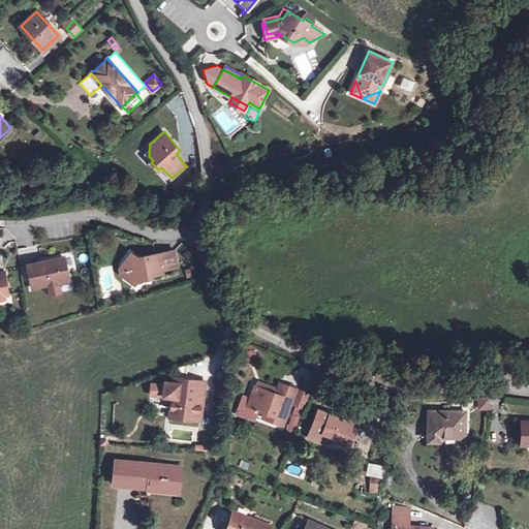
[(130,253),(122,265),(126,268),(128,273),(125,277),(134,284),(139,276),(144,279),(151,277),(151,274),(162,272),(161,269),(178,266),(174,250),(143,256),(143,259),(137,259),(137,257),(130,253)]
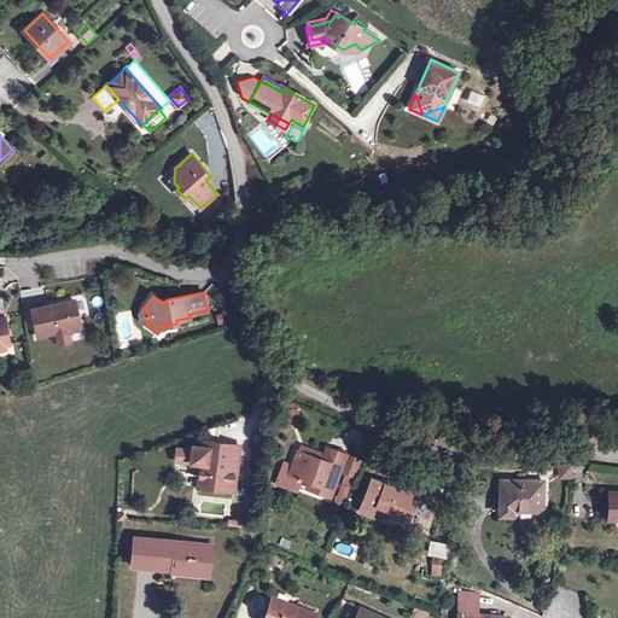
[(74,299),(31,310),(38,337),(52,333),(80,327),(74,299)]
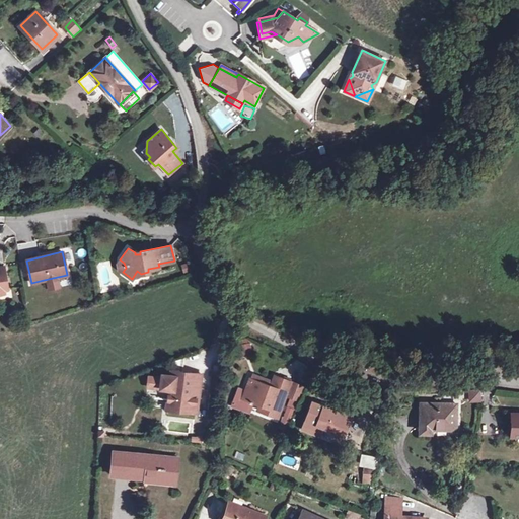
[(193,261),(180,265),(183,273),(195,270),(193,261)]
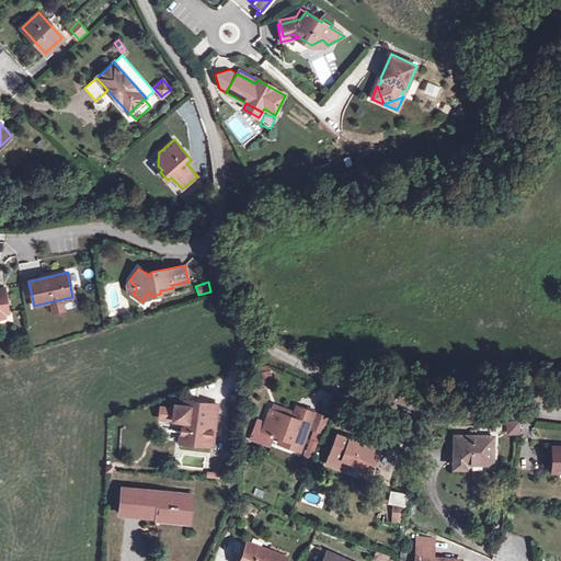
[(72,297),(47,302),(49,313),(63,310),(60,304),(73,300),(72,297)]
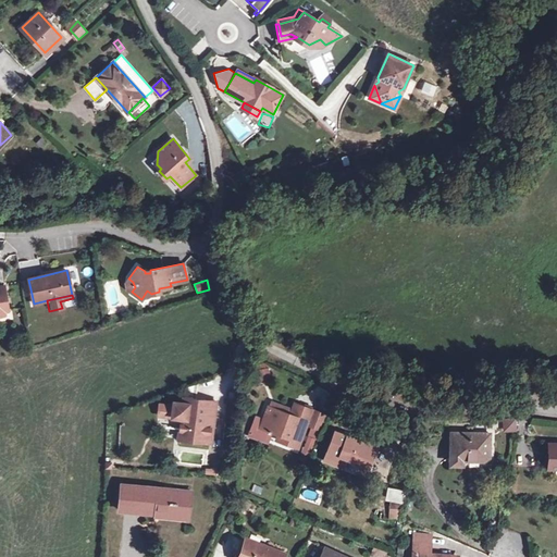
[(255,367),(258,384),(271,381),(267,363),(255,367)]
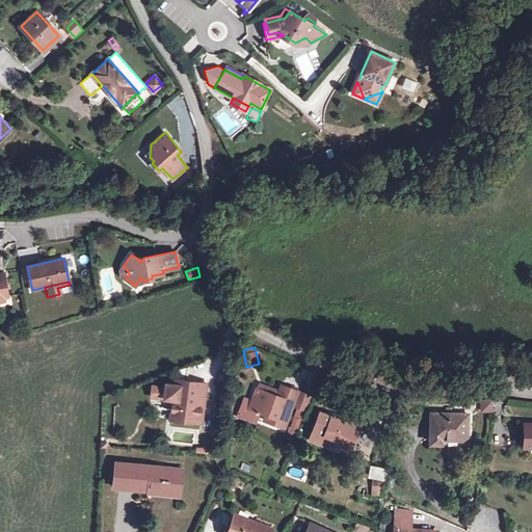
[(232,371),(223,370),(221,386),(230,387),(232,371)]
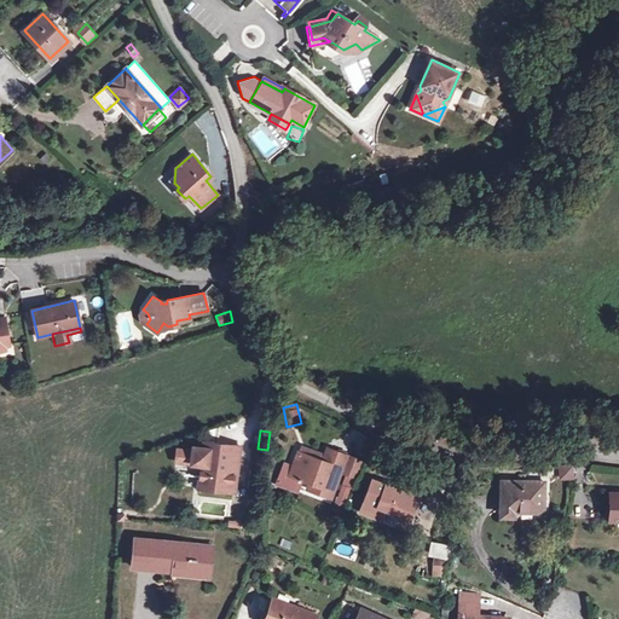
[(177,450),(175,461),(201,464),(198,487),(233,492),(241,446),(204,441),(203,447),(192,446),(192,451),(177,450)]
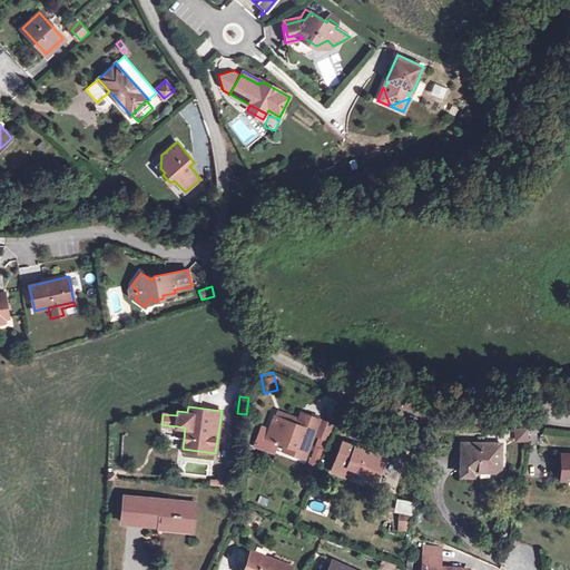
[(307,424),(311,415),(303,413),(301,420),(276,411),(275,415),(302,426),(303,423),(307,424)]
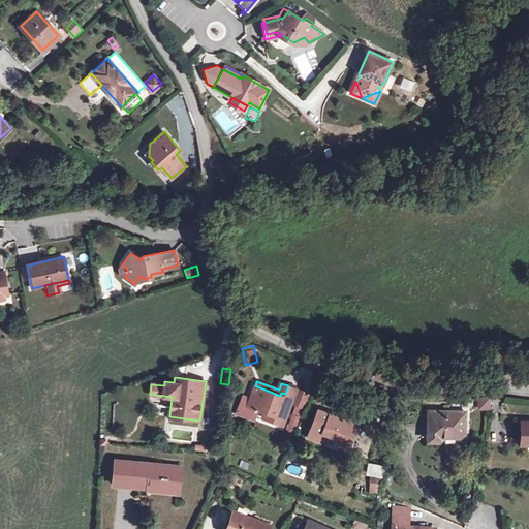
[(250,399),(248,405),(258,409),(265,412),(262,417),(282,426),(291,403),(297,389),(288,385),(285,394),(281,393),(280,396),(255,385),(250,399)]
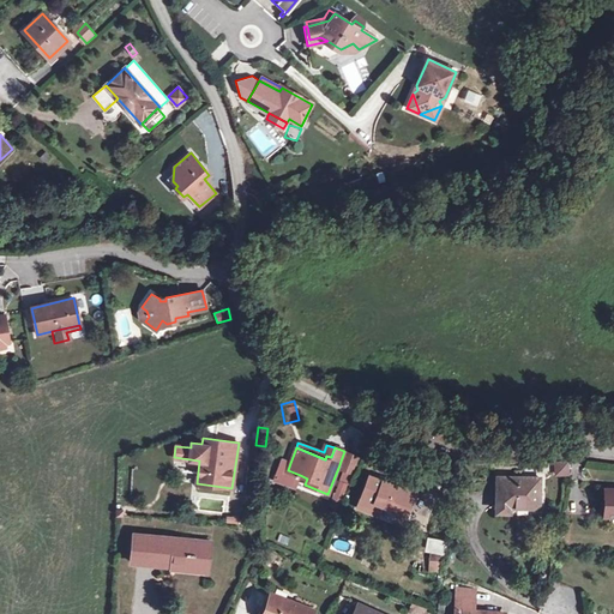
[(353,455),(344,451),(338,468),(345,471),(345,470),(347,470),(353,455)]
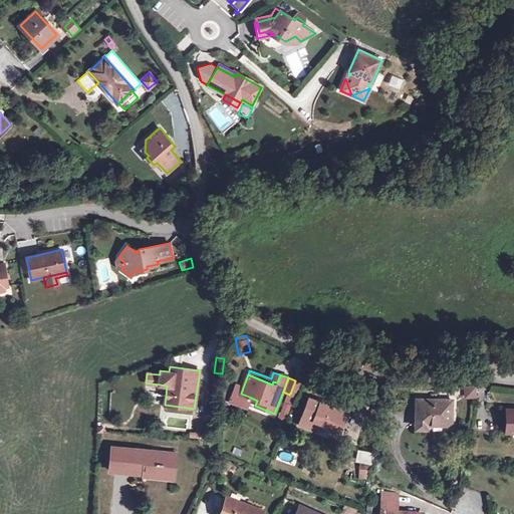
[(290,394),(289,394),(289,395),(287,400),(293,402),(295,397),(296,397),(301,382),(295,380),(290,394)]
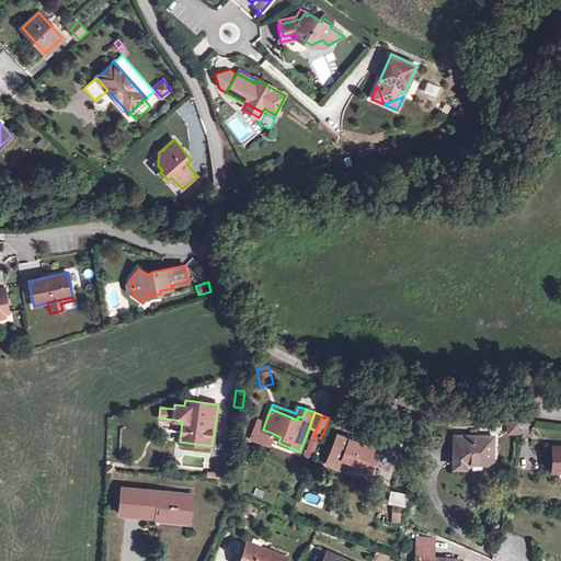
[(263,430),(265,423),(258,420),(250,437),(270,445),(274,434),(263,430)]
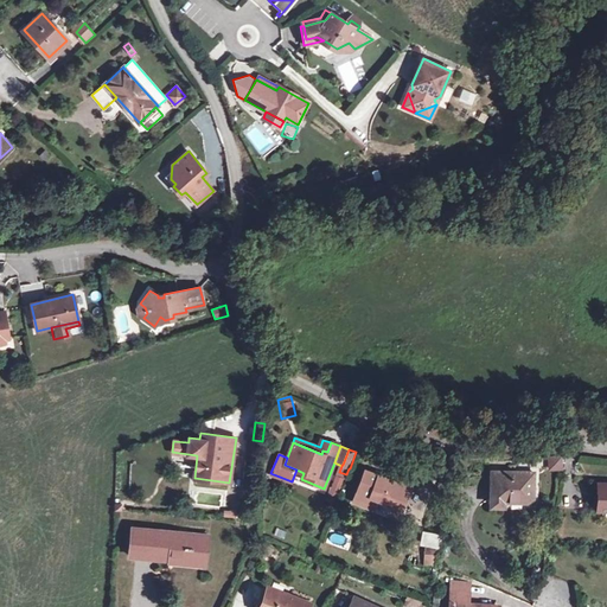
[(561,455),(549,457),(549,467),(562,467),(561,455)]
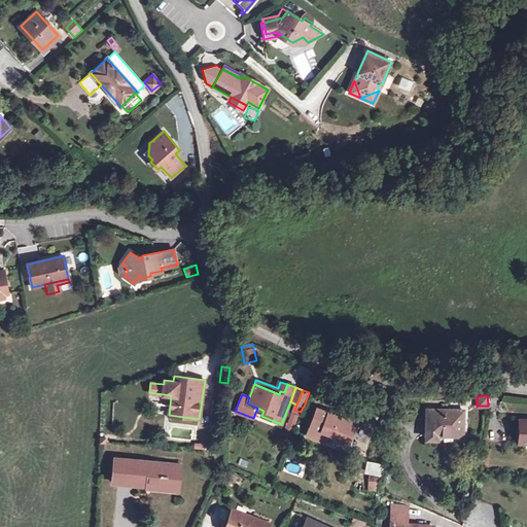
[(317,409),(307,435),(323,442),(326,432),(348,441),(356,419),(346,415),(344,419),(339,417),(317,409)]
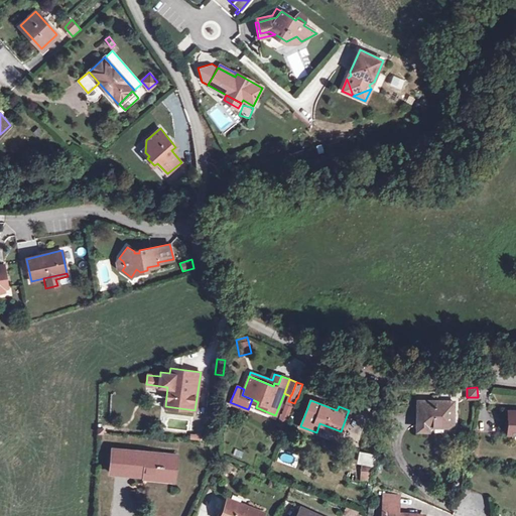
[(418,402),(418,429),(428,429),(428,425),(453,425),(453,402),(418,402)]
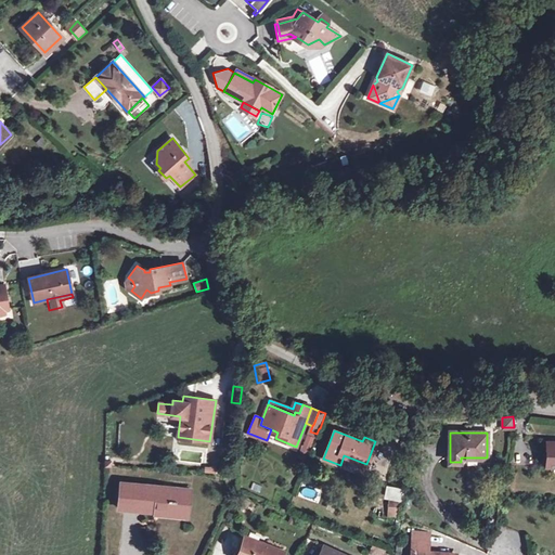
[(121,483),(118,507),(155,512),(155,511),(186,514),(186,505),(190,505),(190,500),(184,499),(184,490),(121,483)]
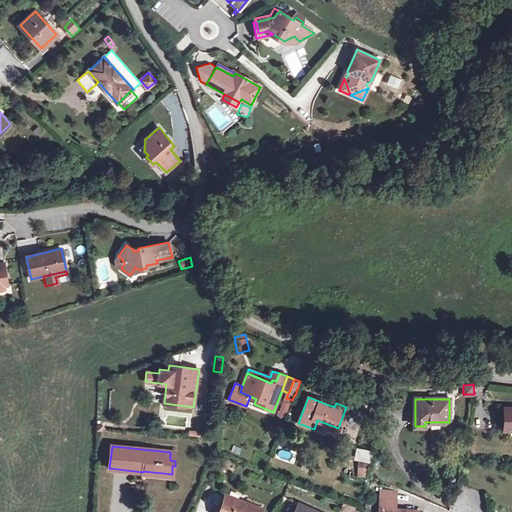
[(354,459),(372,463),(374,451),(356,448),(354,459)]
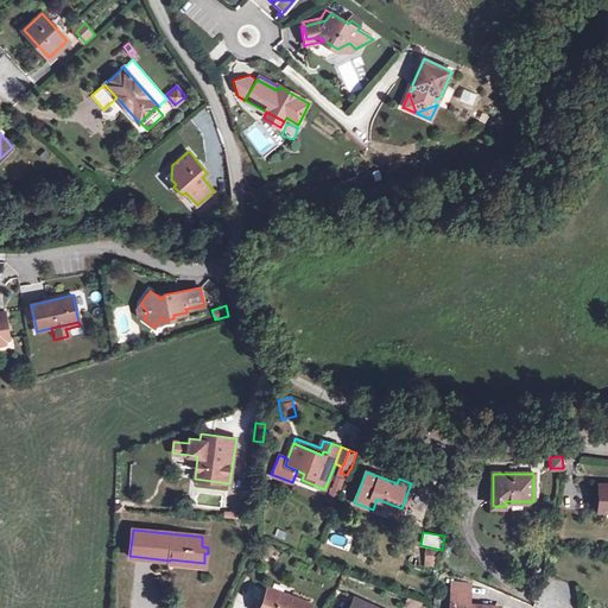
[(437,568),(438,553),(425,552),(424,568),(437,568)]
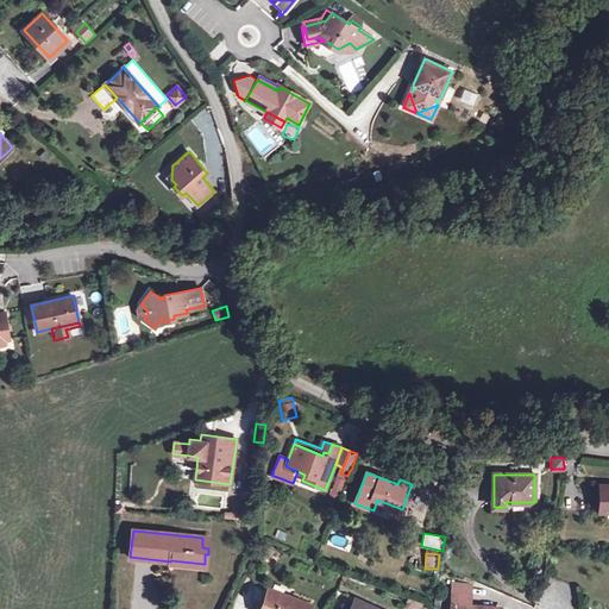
[(454,585),(454,594),(470,595),(470,585),(454,585)]
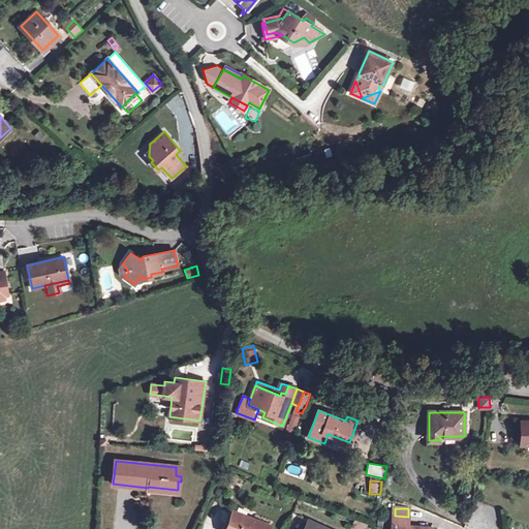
[(234,511),(226,528),(268,528),(270,525),(234,511)]
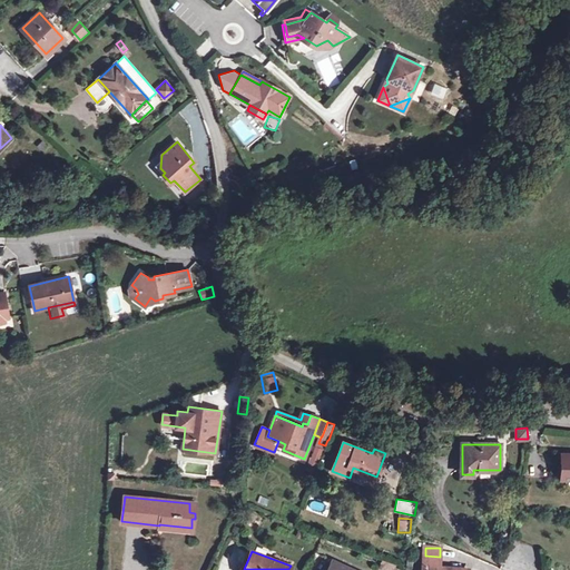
[(425,556),(423,569),(467,569),(468,569),(439,567),(440,557),(425,556)]
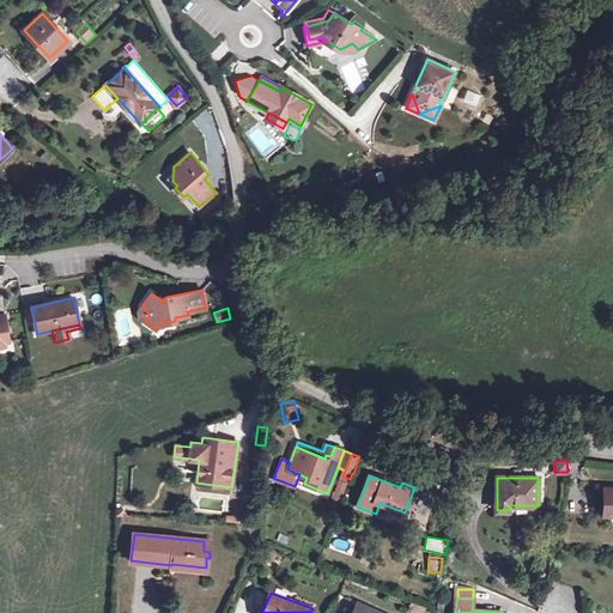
[(425,612),(429,607),(412,601),(408,610),(417,612),(425,612)]
